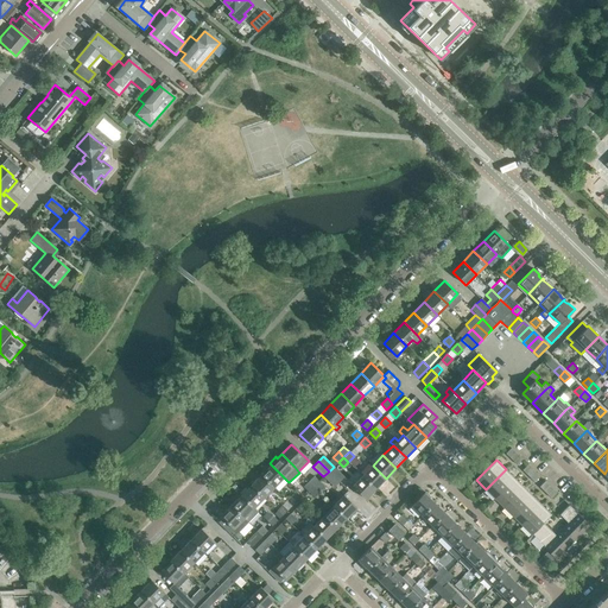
[(271,464),(261,475),(274,488),(284,477),(271,464)]
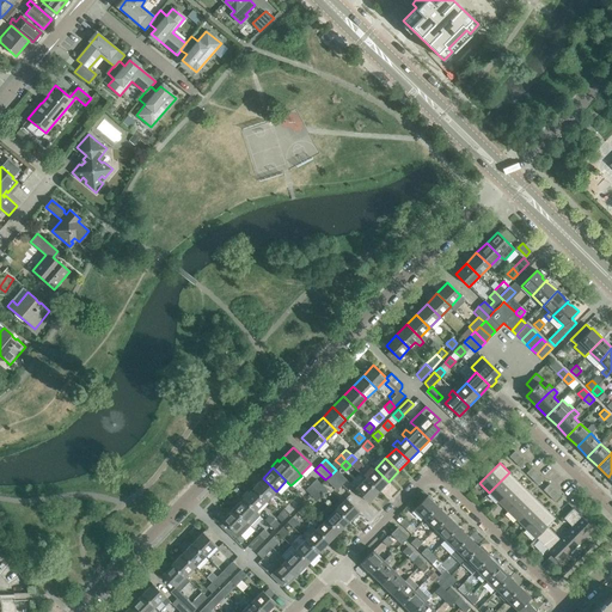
[(389,482),(375,469),(365,479),(378,493),(389,482)]
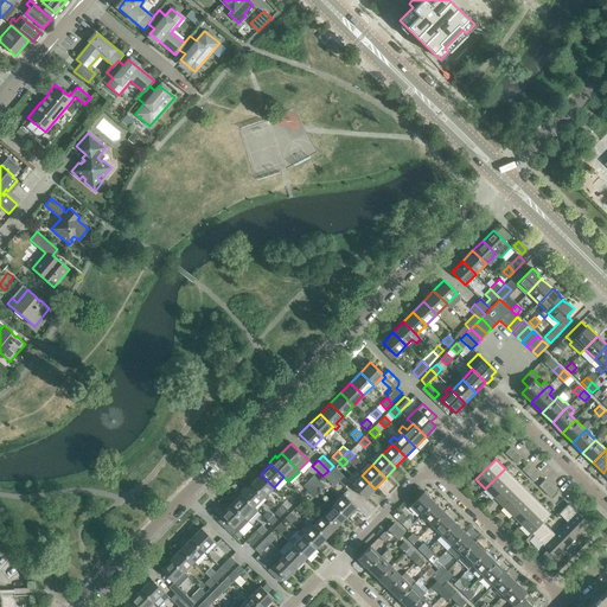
[(344,475),(333,466),(328,471),(338,481),(344,475)]
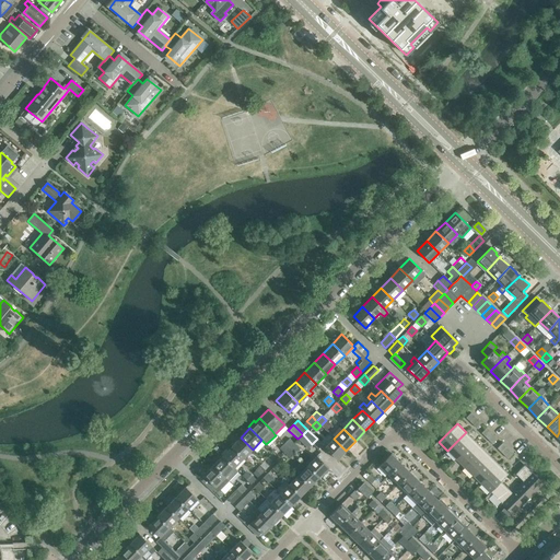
[(456,459),(474,441),(466,432),(447,451),(456,459)]
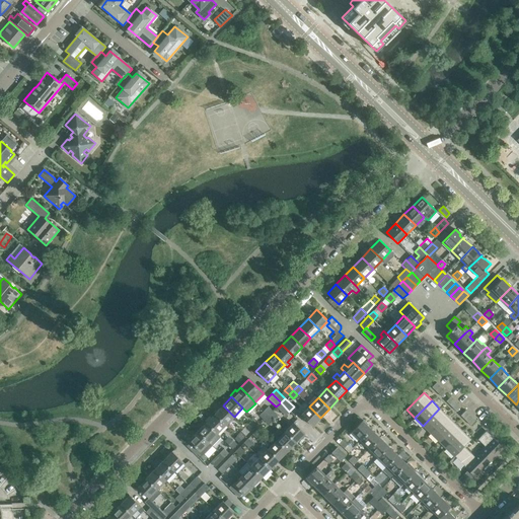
[(285,416),(289,412),(281,402),(276,406),(285,416)]
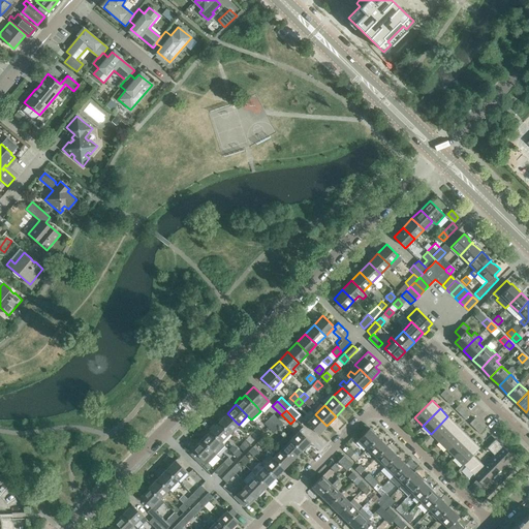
[(239,425),(227,413),(218,422),(229,433),(239,425)]
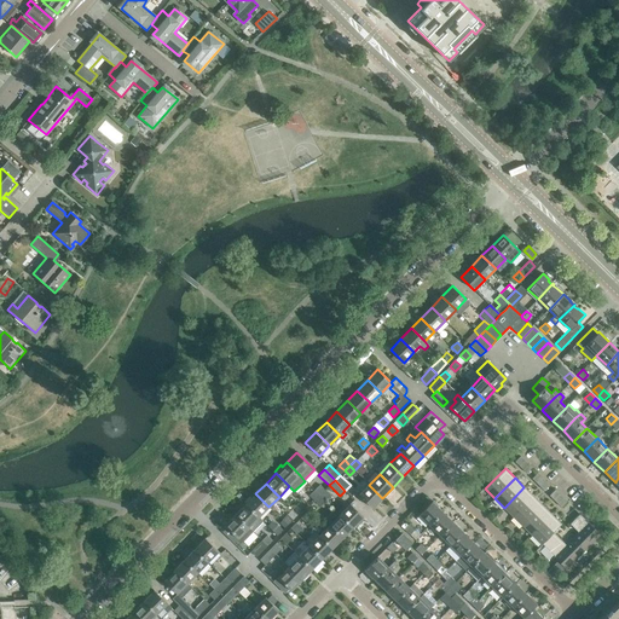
[(320,496),(325,490),(320,485),(314,490),(320,496)]
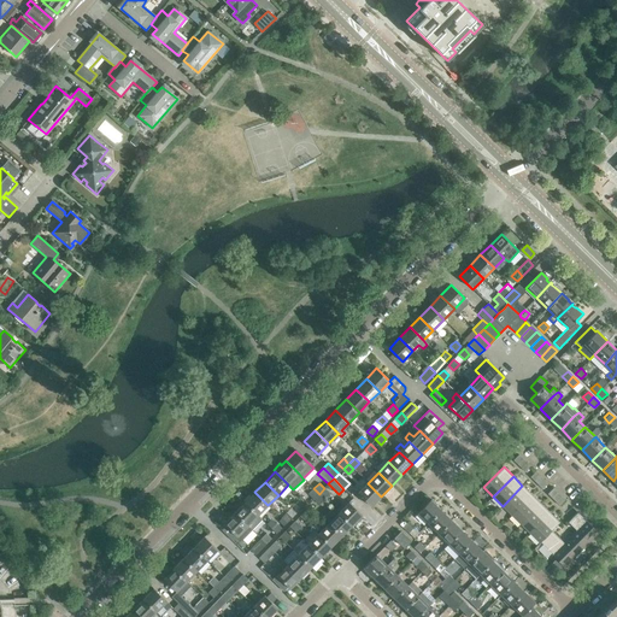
[(368,483),(358,494),(371,506),(381,497),(368,483)]
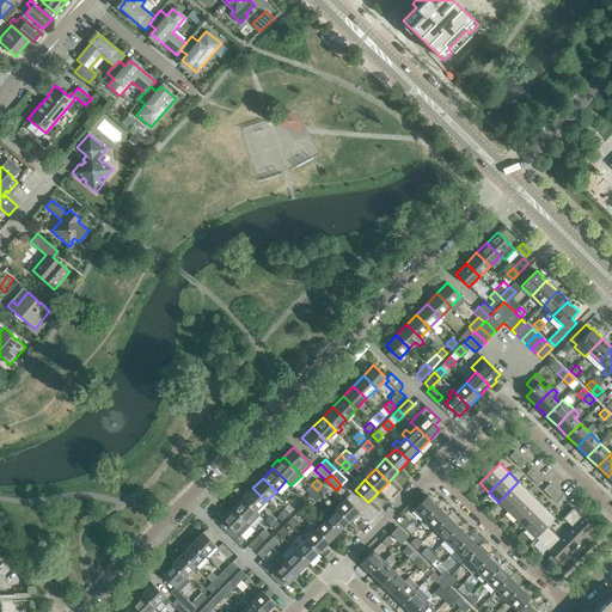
[(499,502),(507,510),(527,490),(518,482),(499,502)]
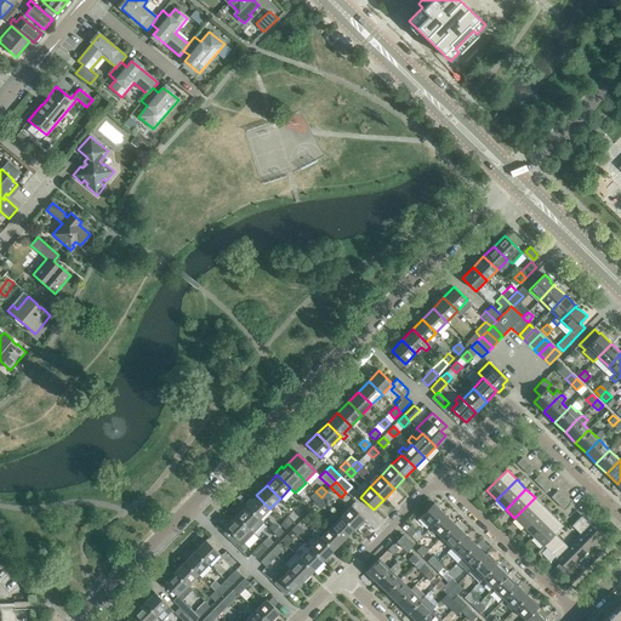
[(315,502),(322,497),(315,491),(311,497),(315,502)]
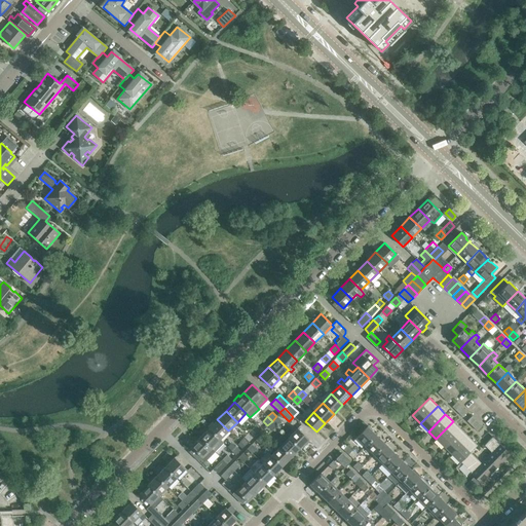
[(276,425),(280,420),(276,416),(272,421),(276,425)]
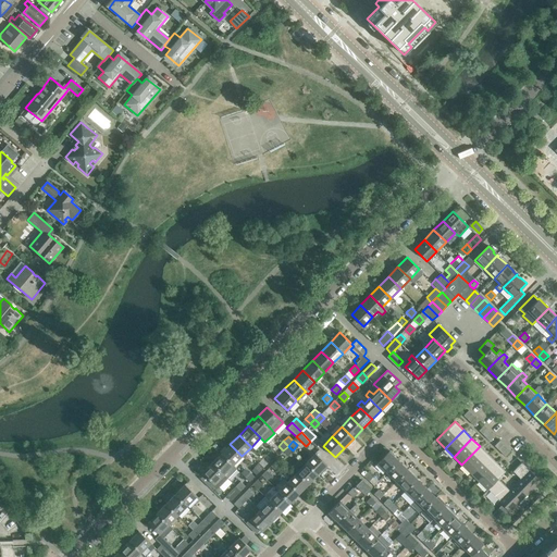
[(230,444),(220,454),(233,466),(242,456),(230,444)]
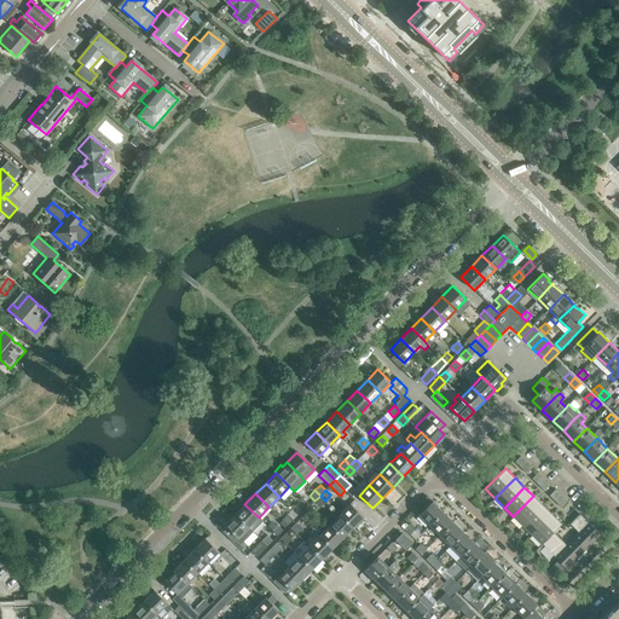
[(320,505),(325,501),(320,496),(314,501),(320,505)]
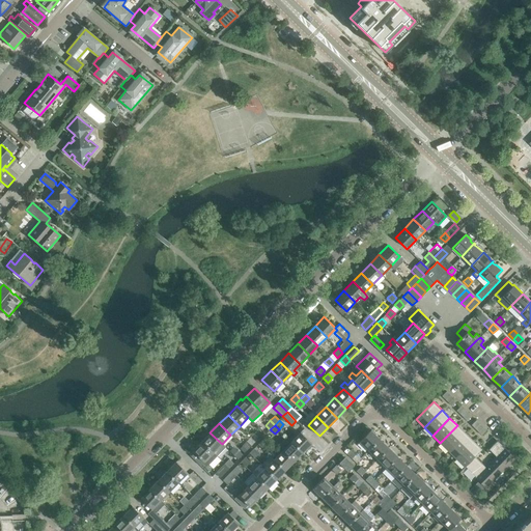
[(448,451),(466,434),(457,425),(440,443),(448,451)]
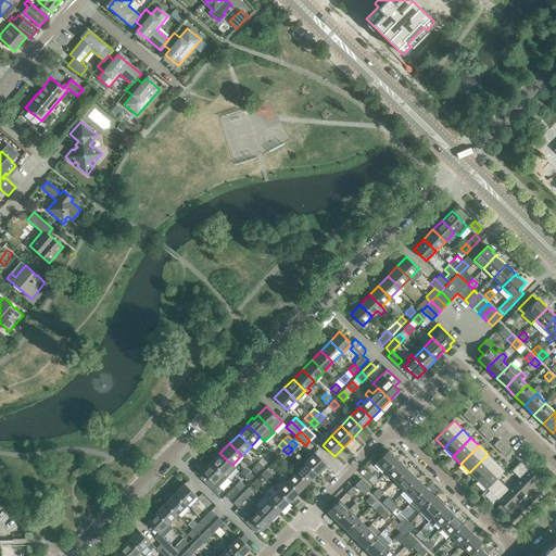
[(388,451),(376,463),(386,471),(397,459),(388,451)]
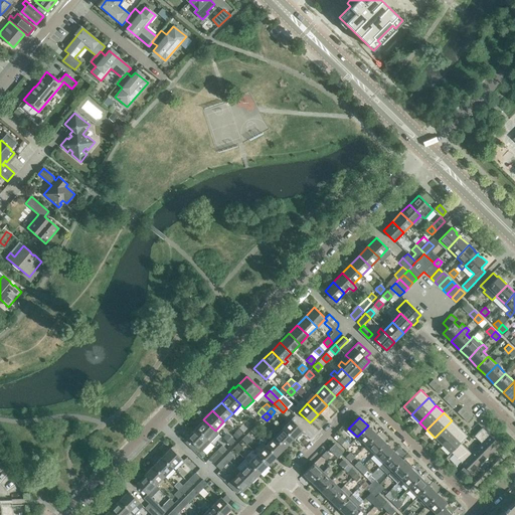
[(215,431),(203,419),(195,428),(206,440),(215,431)]
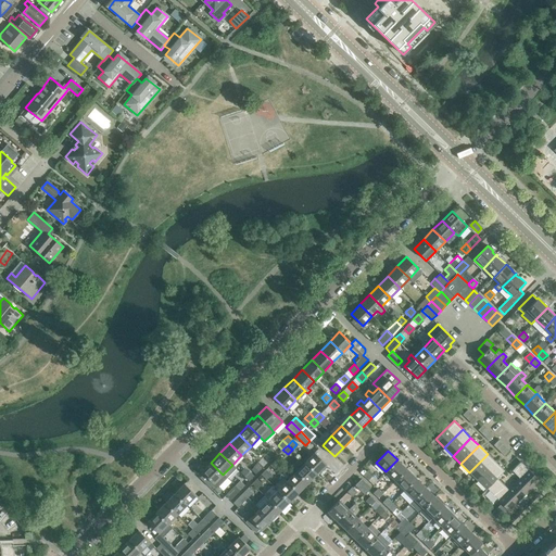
[(267,463),(273,457),(267,453),(263,457),(267,463)]
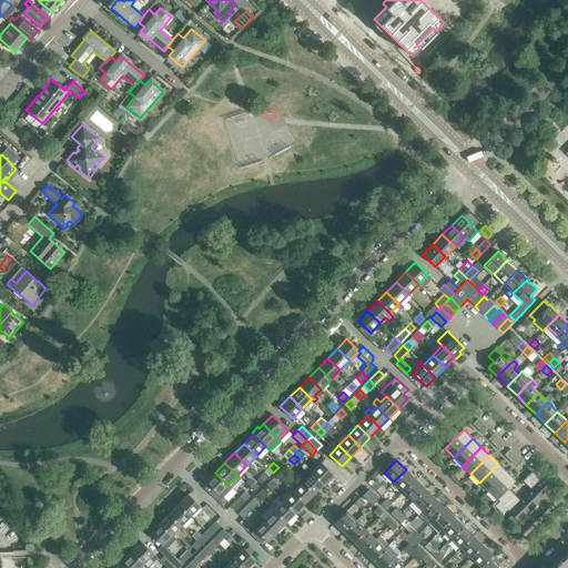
[(333,475),(321,463),(312,472),(324,484),(333,475)]
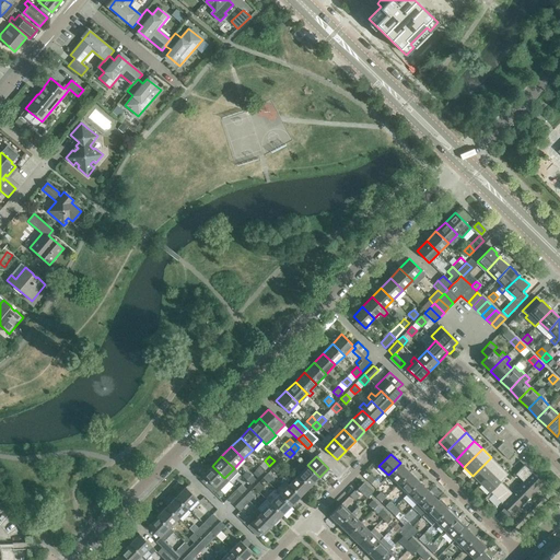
[(473,476),(481,485),(500,466),(491,457),(473,476)]
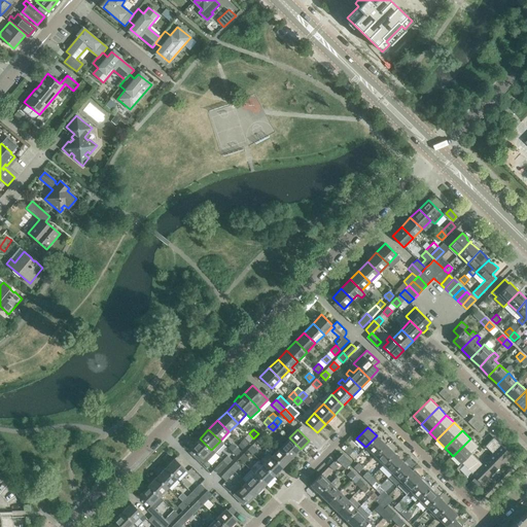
[(385,445),(377,435),(365,447),(375,456),(385,445)]
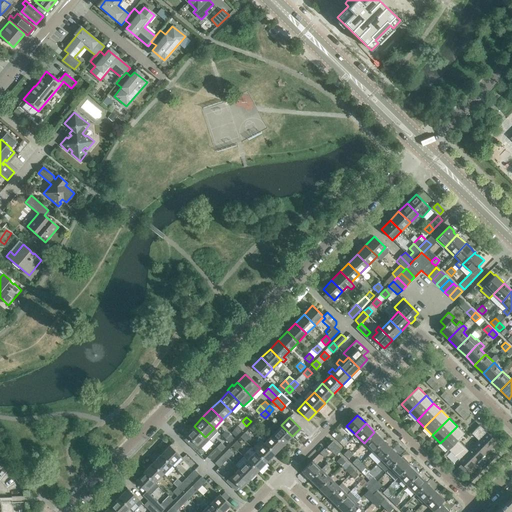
[(253,433),(258,428),(253,424),(249,428),(253,433)]
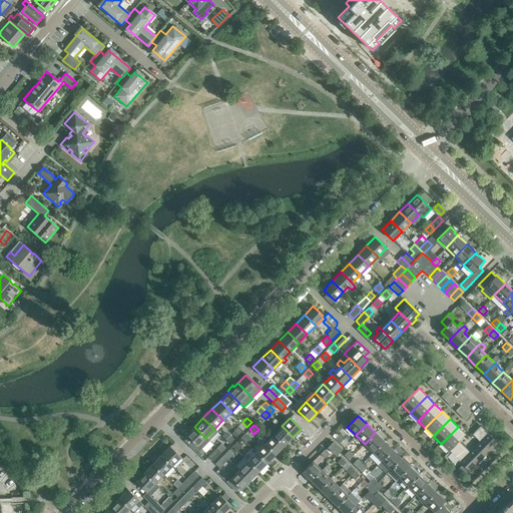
[(238,435),(242,431),(238,426),(233,431),(238,435)]
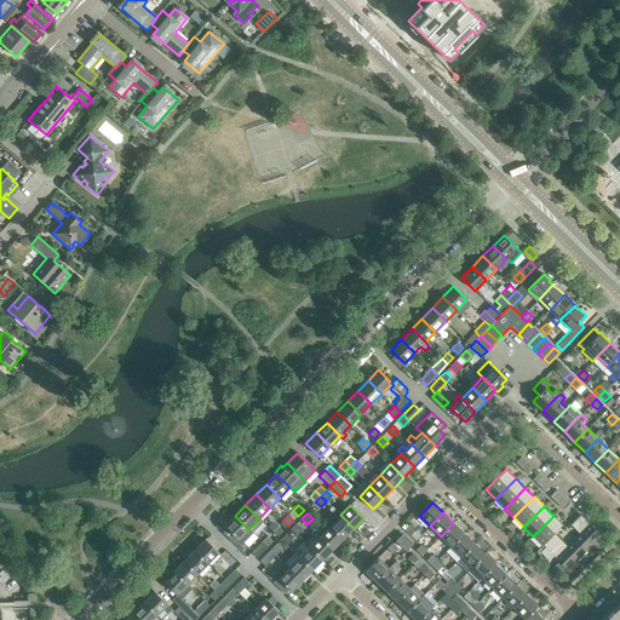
[(329,526),(343,539),(354,528),(340,515),(329,526)]
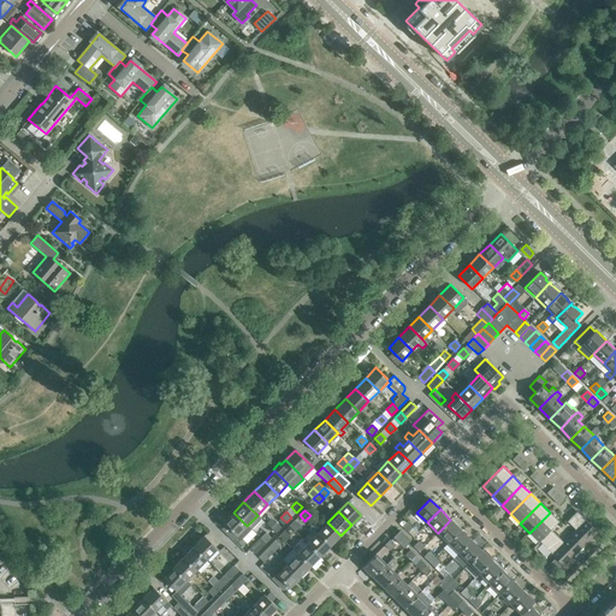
[(587,542),(597,532),(576,511),(567,521),(575,529),(587,542)]
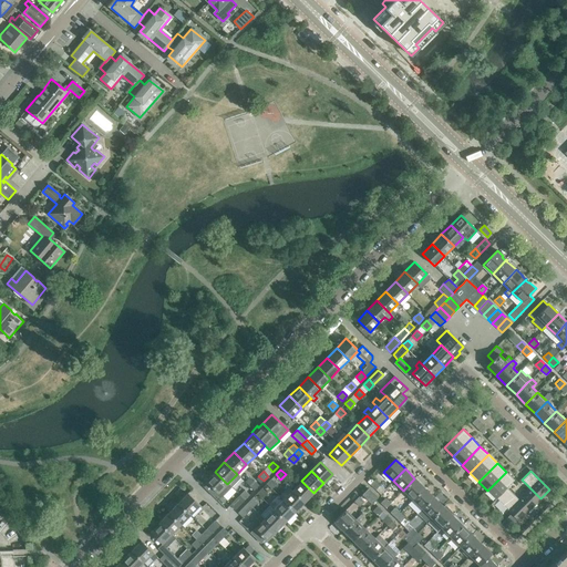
[(215,472),(205,482),(222,497),(232,487),(227,484),(215,472)]
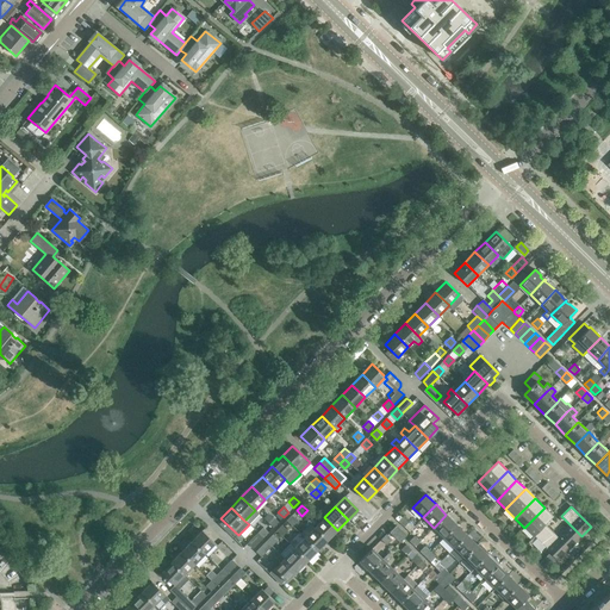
[(534,536),(546,524),(554,516),(545,508),(524,528),(534,536)]
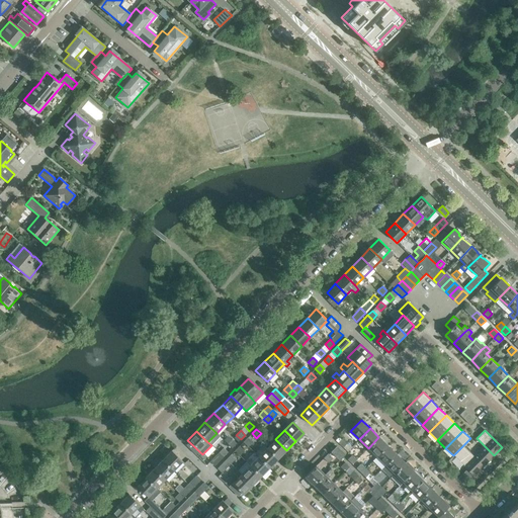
[(248,446),(252,442),(248,437),(243,442),(248,446)]
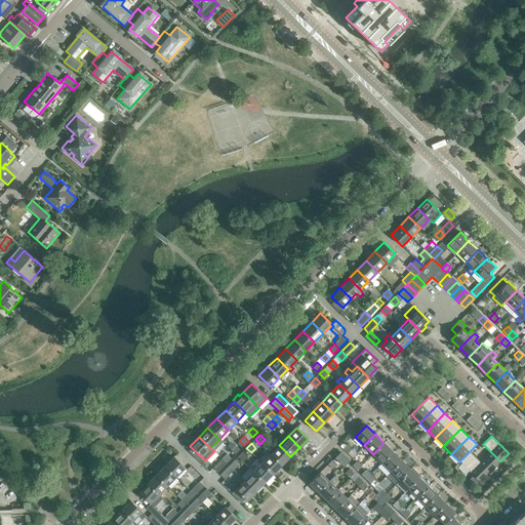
[(384,443),(373,454),(381,462),(393,451),(384,443)]
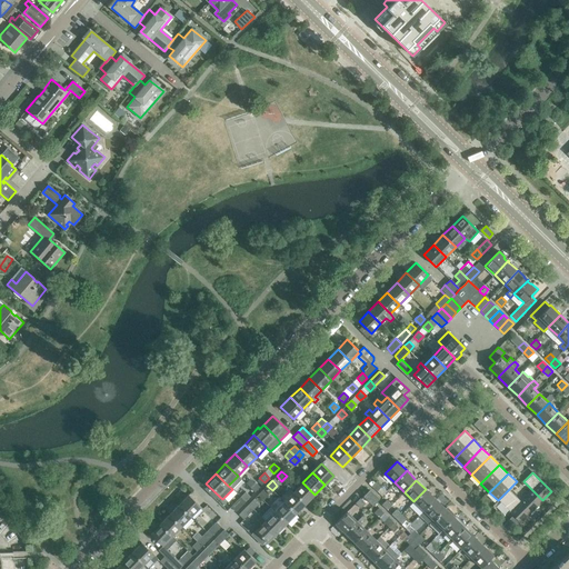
[(377,491),(381,487),(377,481),(371,487),(377,491)]
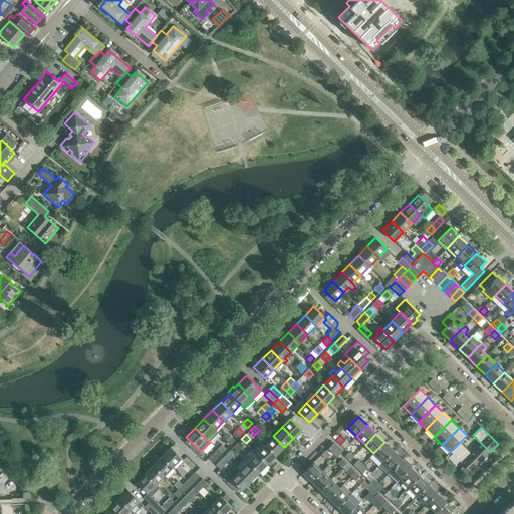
[(230,445),(235,440),(231,436),(226,440),(230,445)]
